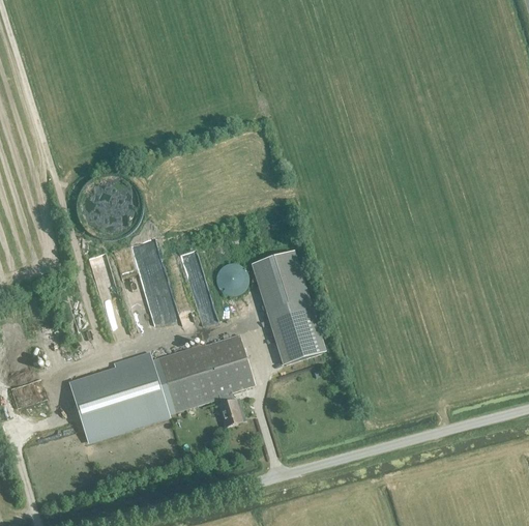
[(99,211),(100,217),(130,214),(129,198),(89,202),(90,212),(99,211)]
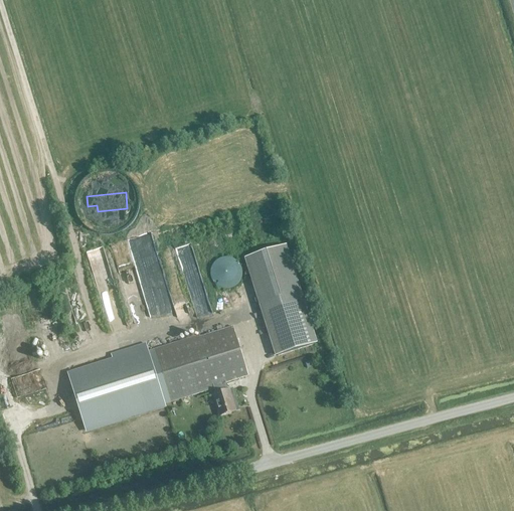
[(286,241),(261,248),(242,254),(274,353),(316,339),(286,241)]
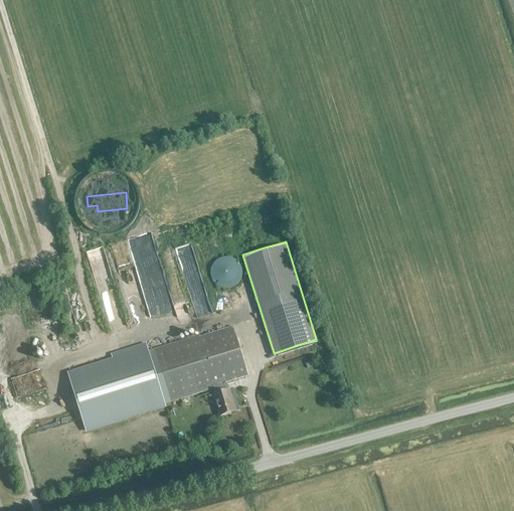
[(227,254),(225,253),(223,254),(222,254),(221,254),(219,256),(217,257),(215,258),(214,259),(213,259),(212,261),(211,262),(210,263),(210,264),(209,265),(209,267),(209,268),(209,269),(209,270),(209,271),(209,272),(209,273),(209,274),(209,275),(210,276),(210,278),(211,279),(212,280),(213,281),(214,283),(216,284),(218,285),(219,285),(220,286),(221,286),(222,286),(223,286),(224,286),(226,286),(227,286),(228,286),(229,286),(231,285),(232,285),(233,284),(235,283),(236,281),(237,280),(238,279),(239,278),(239,277),(240,276),(240,274),(240,273),(240,272),(240,271),(240,270),(240,268),(240,267),(240,265),(239,264),(238,262),(238,261),(237,261),(236,260),(236,259),(235,258),(234,257),(232,256),(231,256),(228,254),(227,254)]
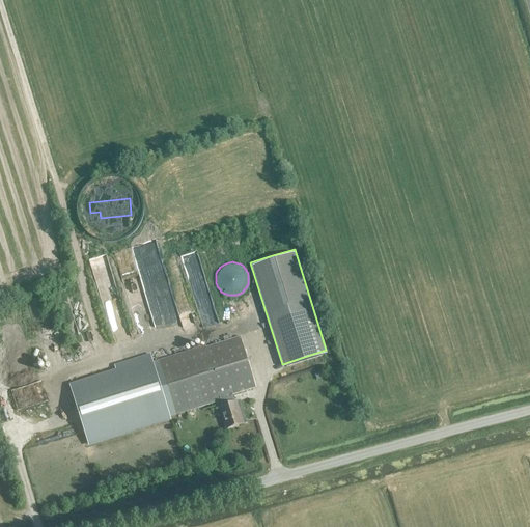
[(115,368),(70,383),(87,440),(169,415),(168,412),(219,396),(221,403),(219,404),(225,426),(243,421),(235,398),(233,399),(231,391),(254,384),(239,333),(205,343),(204,342),(151,359),(149,351),(113,362),(115,368)]
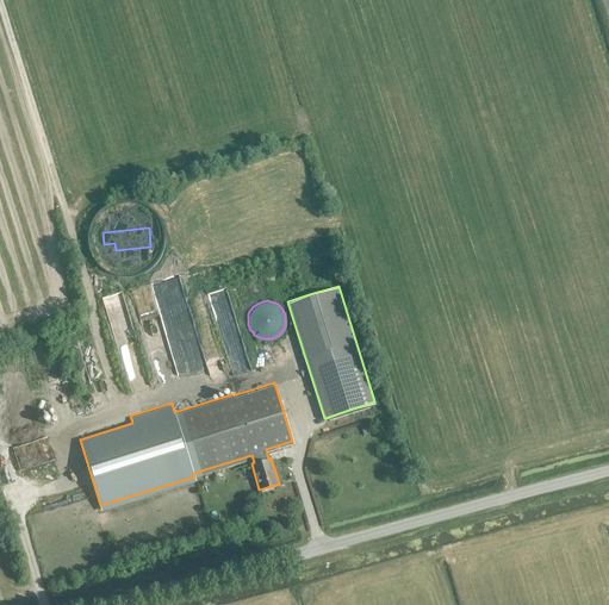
[(37,422),(17,426),(19,434),(38,429),(37,422)]
